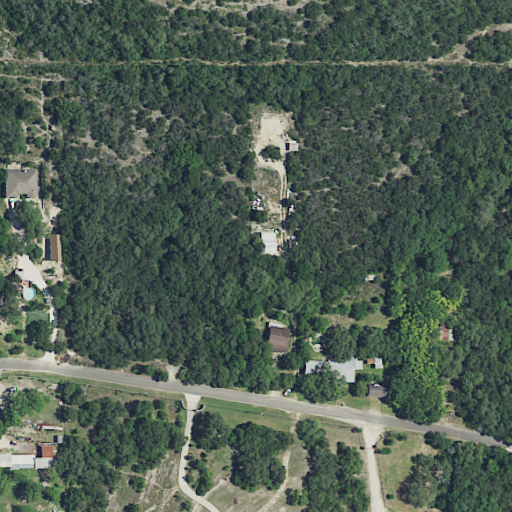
[(4,197),(37,196),(36,168),(3,169),(4,197)]
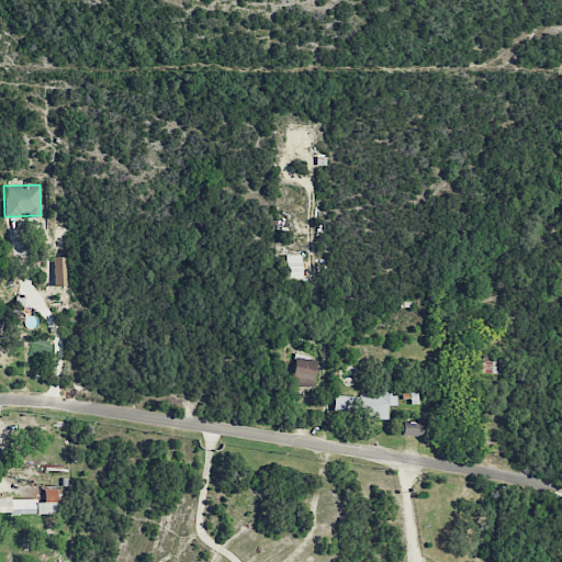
[(301,255),(284,256),(285,279),(301,279),(301,255)]
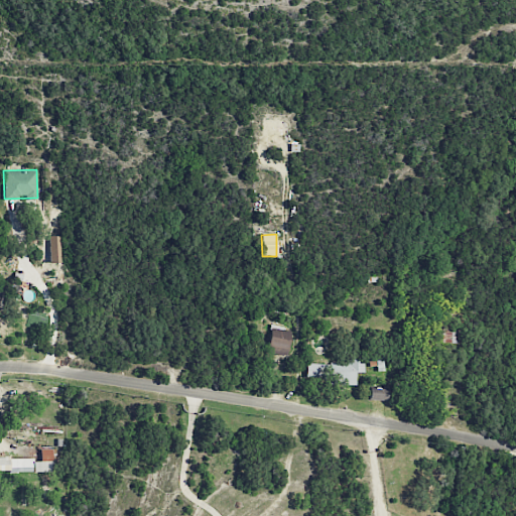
[(290,332),(271,328),(267,350),(286,354),(290,332)]
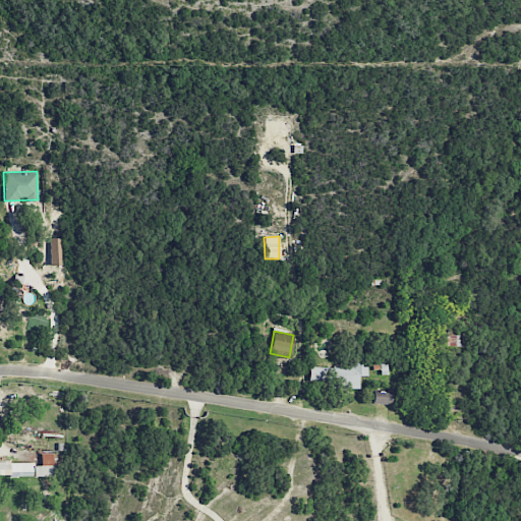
[(358,385),(358,375),(367,375),(367,365),(308,365),(308,385),(358,385)]
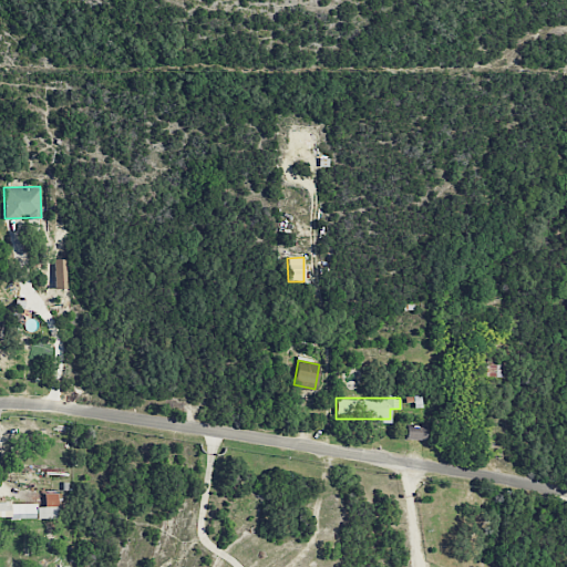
[(404,439),(424,439),(425,428),(405,428),(404,439)]
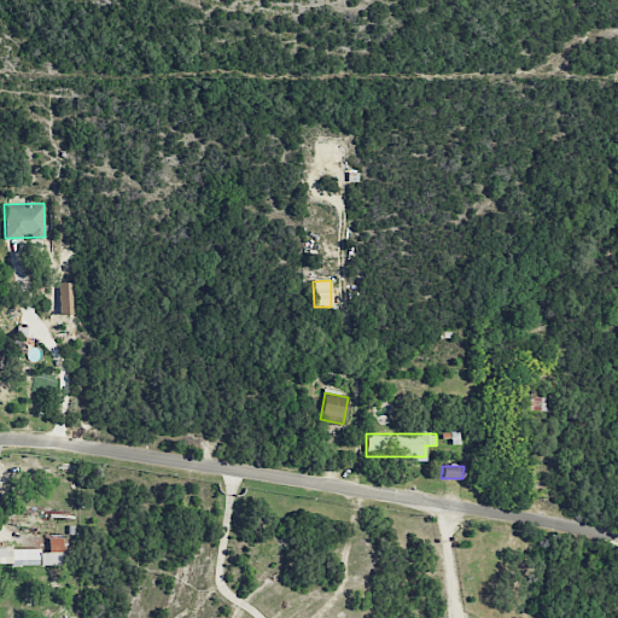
[(0,549),(0,565),(65,564),(64,537),(47,538),(48,548),(0,549)]
